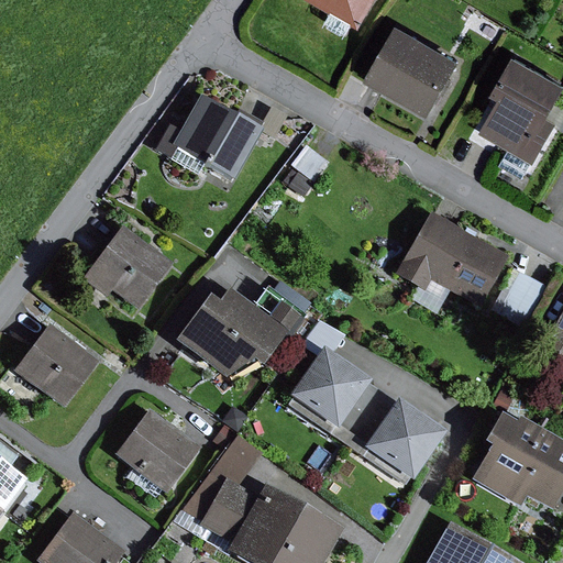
[(310,0),(332,12),(328,21),(330,26),(343,33),(349,32),(353,24),(361,28),(376,0),(310,0)]
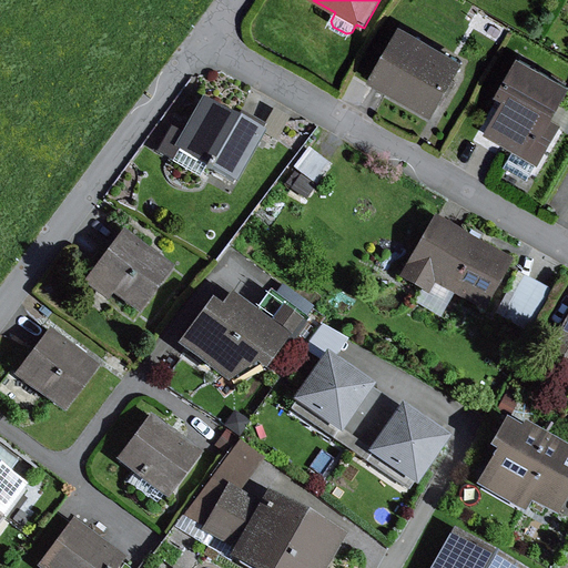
[(402,24),(368,82),(433,119),(466,62),(402,24)]
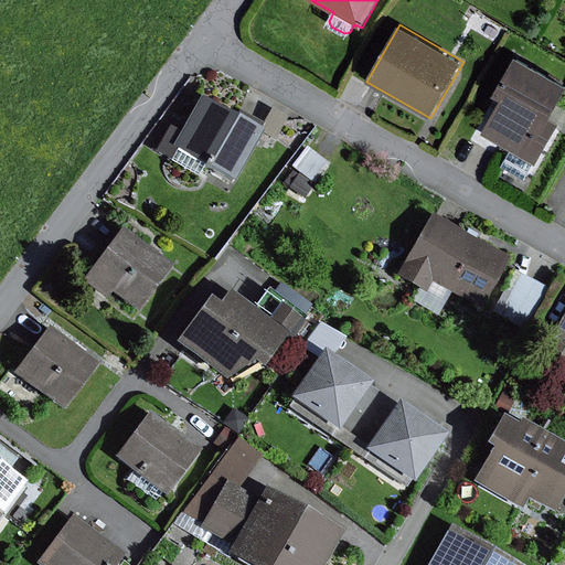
[(564,95),(564,83),(518,56),(494,96),(502,100),(482,134),(512,151),(503,166),(524,179),(533,163),(536,166),(561,125),(551,119),(564,95)]
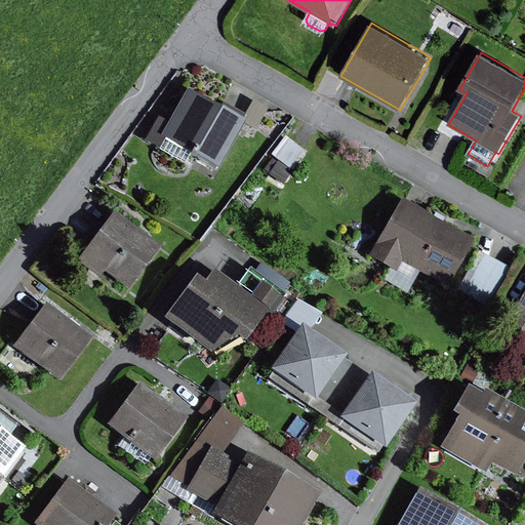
[(158,117),(144,142),(159,150),(165,138),(218,169),(245,122),(242,121),(187,89),(167,123),(158,117)]
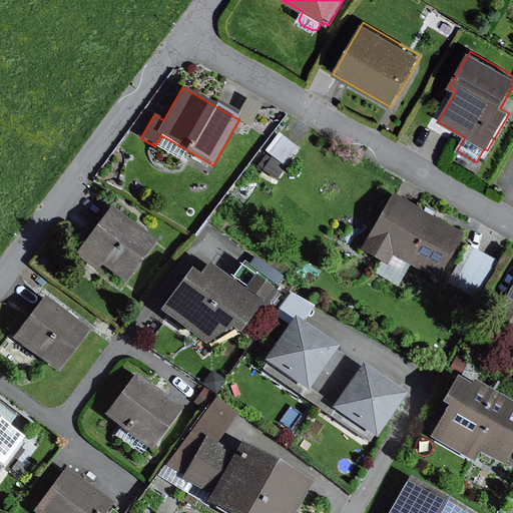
[(283,133),(270,150),(290,165),(303,148),(283,133)]
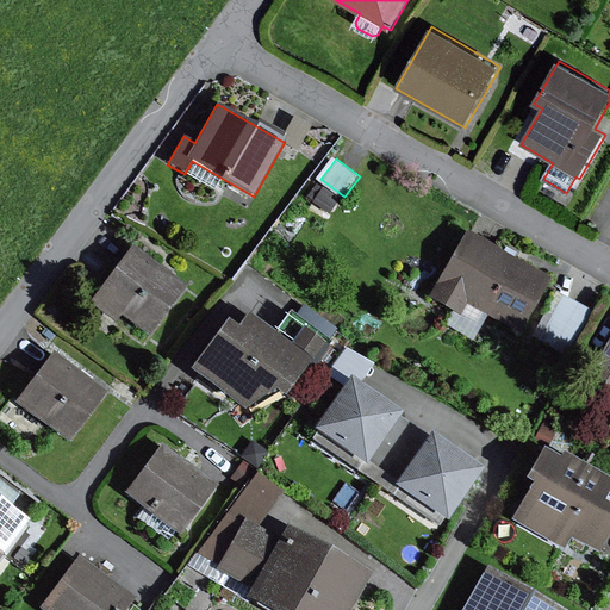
[(466,231),(428,299),(452,312),(460,317),(466,306),(487,317),(520,336),(552,280),(466,231)]
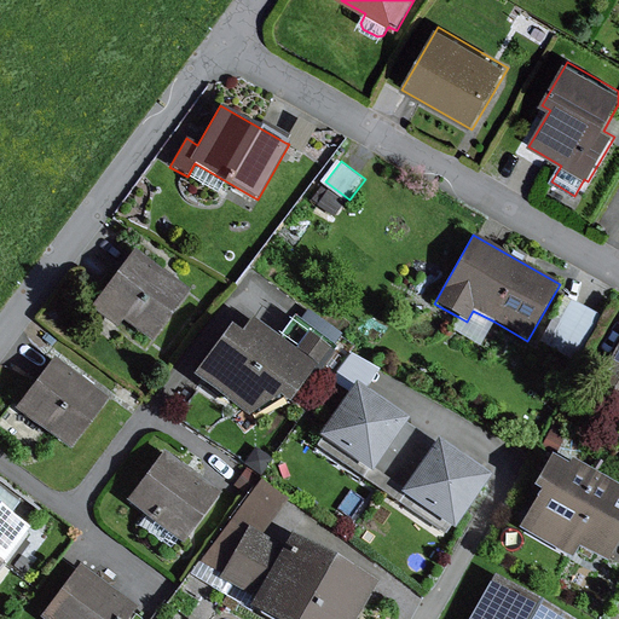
[(132,250),(92,308),(116,328),(121,322),(151,345),(190,291),(132,250)]
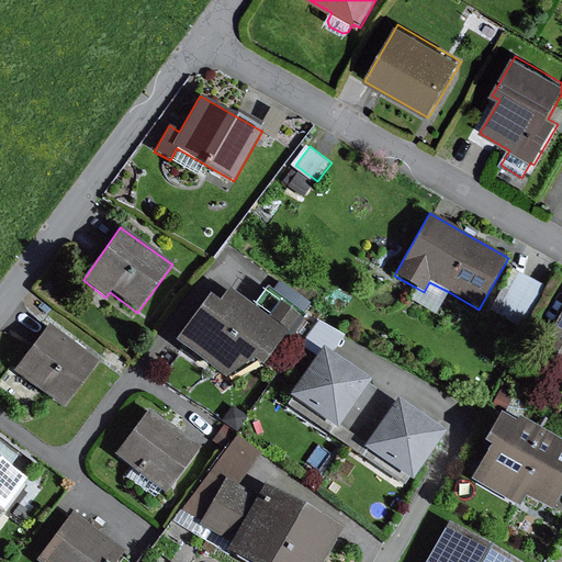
[(544,287),(512,269),(490,311),(523,328),(544,287)]
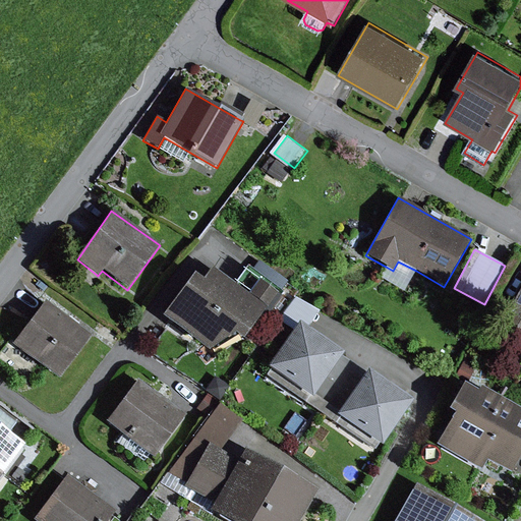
[(258,262),(251,271),(280,291),(287,282),(258,262)]
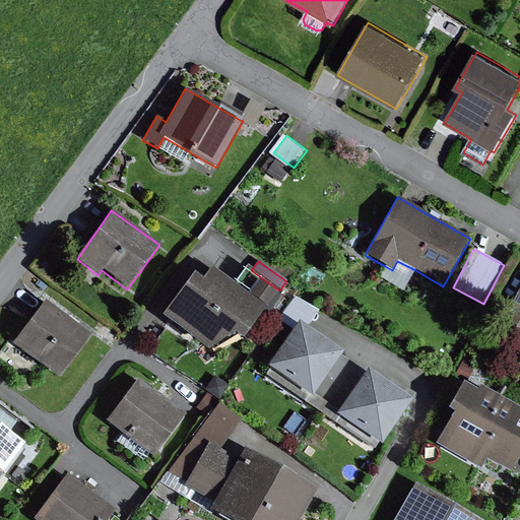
[(392,270),(385,266),(379,278),(403,293),(415,270),(397,261),(392,270)]
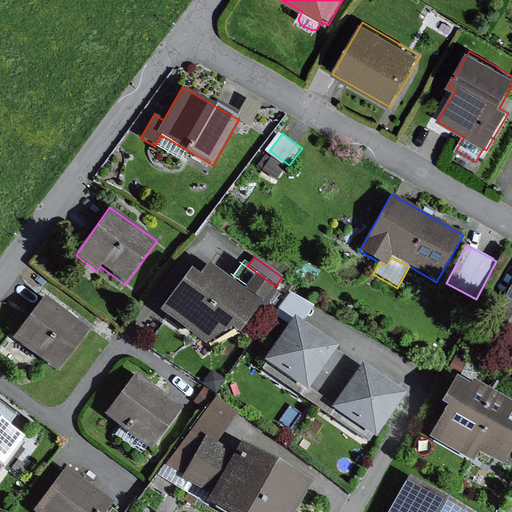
[(190,270),(160,311),(205,345),(230,329),(237,334),(257,308),(263,312),(278,288),(275,286),(247,266),(242,262),(230,280),(207,264),(199,275),(190,270)]
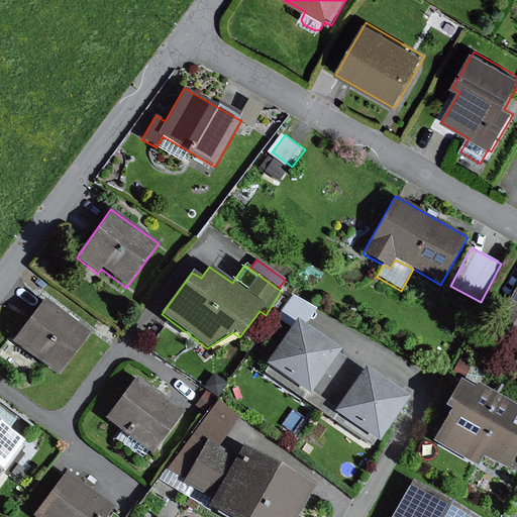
[(516,286),(493,329),(516,343),(516,286)]
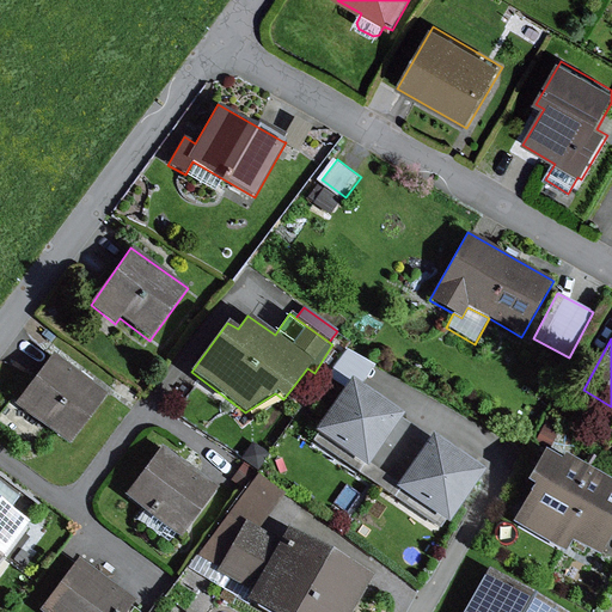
[(347,350),(328,377),(344,389),(350,380),(360,387),(375,366),(347,350)]
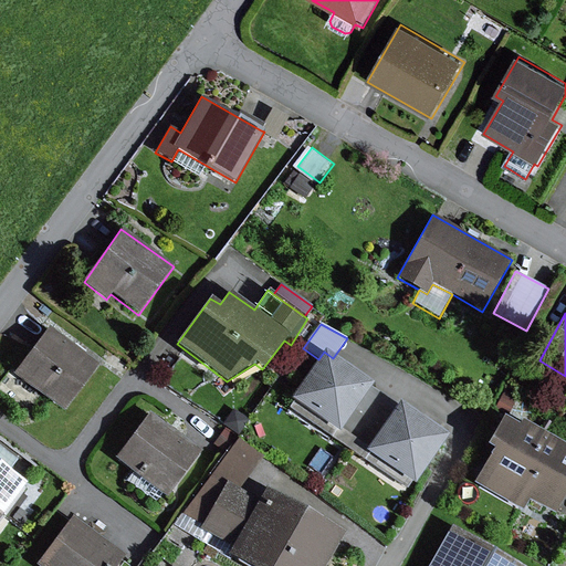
[(49,328),(13,375),(64,412),(98,366),(49,328)]
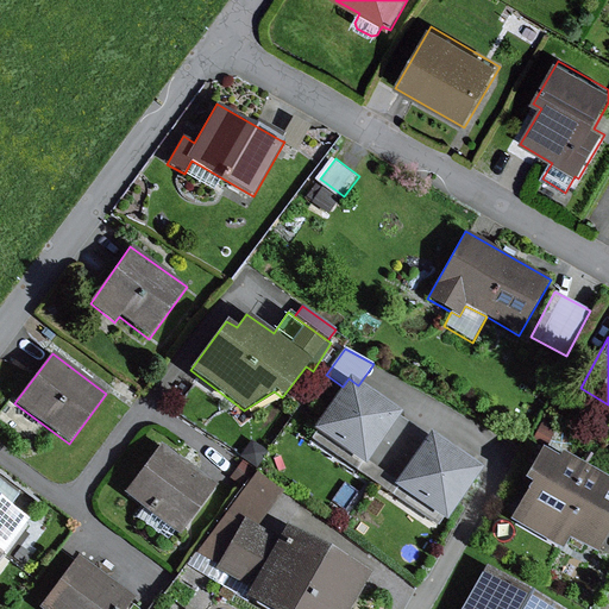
[(358,385),(349,378),(343,387),(313,431),(315,433),(364,465),(366,462),(382,471),(413,426),(399,415),(400,413),(358,385)]
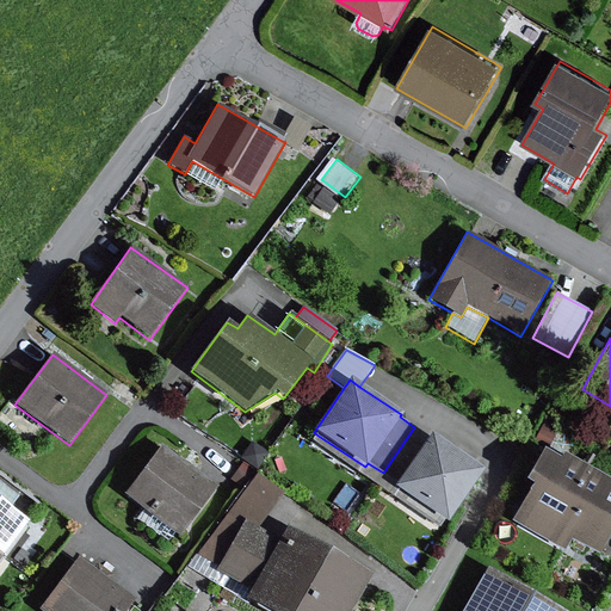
[(483,471),(431,434),(430,437),(414,427),(383,473),(399,483),(395,487),(444,520),(448,523),(483,471)]
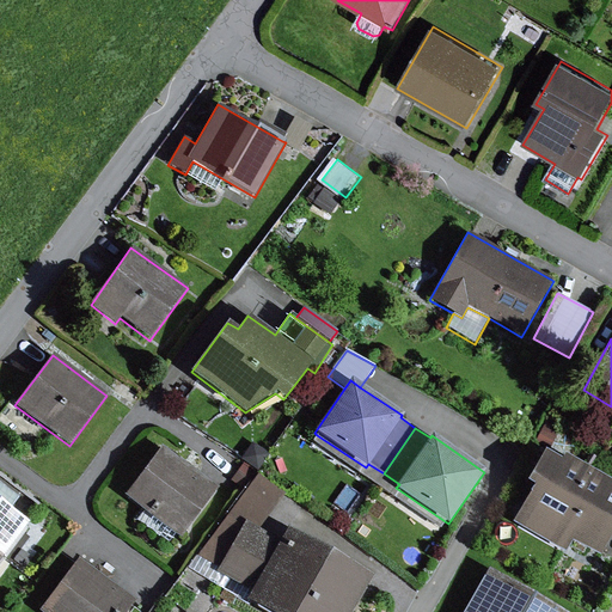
[(366,467),(317,435),(312,442),(440,528),(445,521),(396,488),(399,484),(384,473),(368,464),(366,467)]
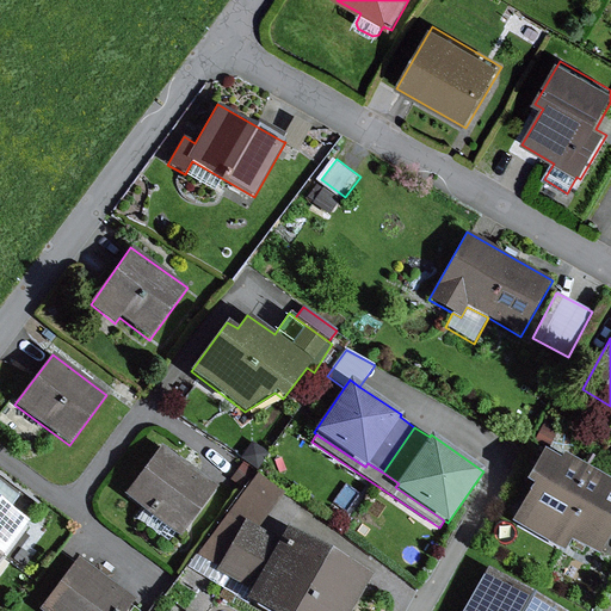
[(252,443),(240,460),(257,471),(269,455),(252,443)]
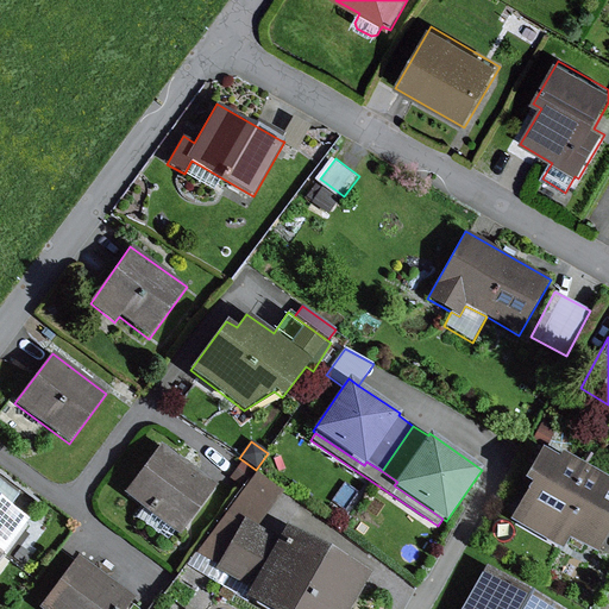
[(159,444),(123,493),(180,535),(217,487),(159,444)]
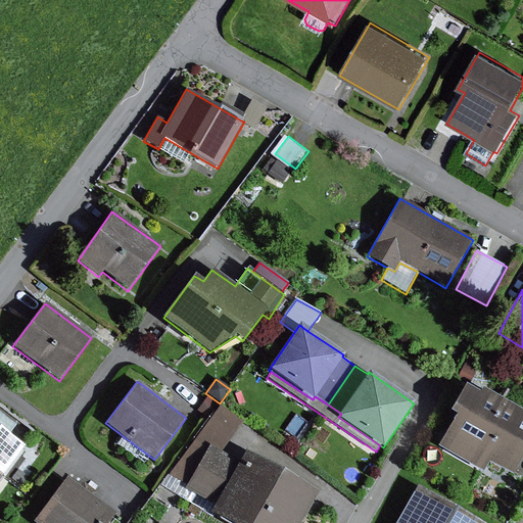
[(456,417),(437,447),(483,474),(488,465),(512,477),(522,458),(522,412),(482,389),(479,394),(465,386),(448,413),(456,417)]
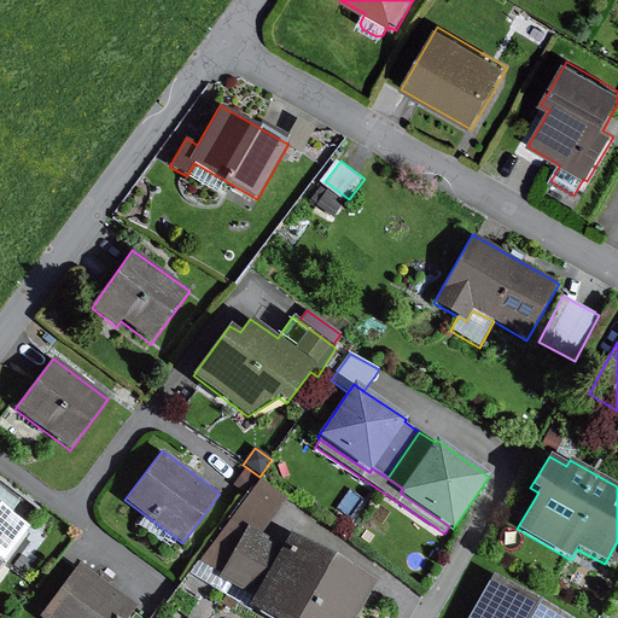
[(233,487),(245,494),(257,477),(246,468),(233,487)]
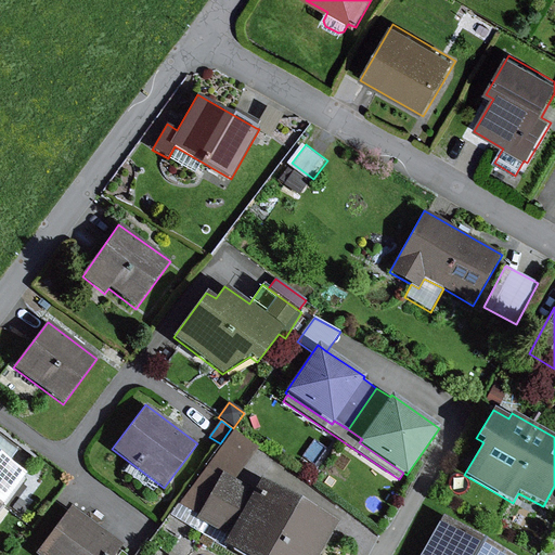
[(259,447),(235,430),(205,468),(220,476),(221,473),(234,480),(259,447)]
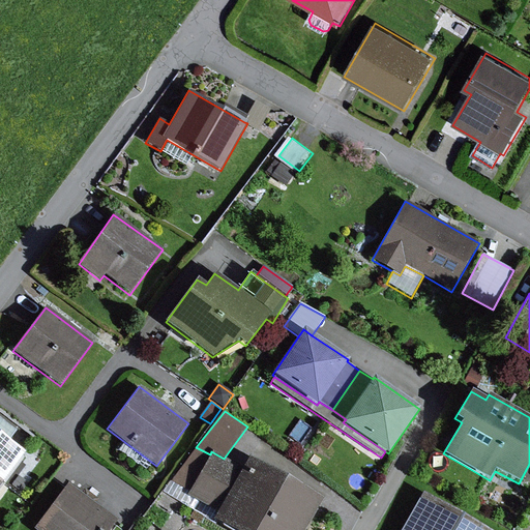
[(0,415),(0,436),(21,451),(30,438),(0,415)]
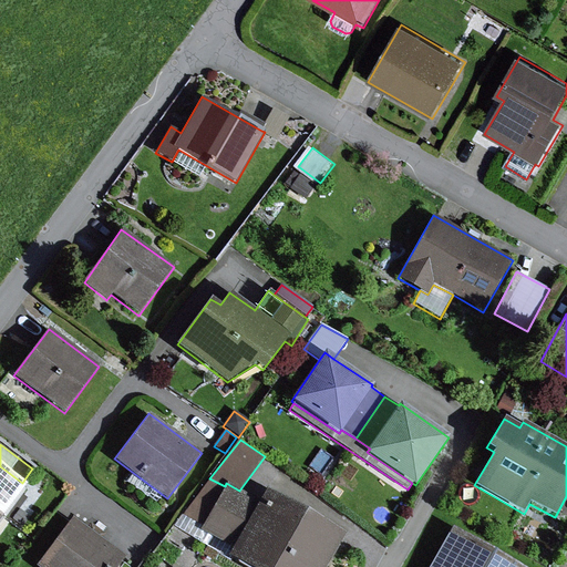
[(0,466),(0,513),(4,516),(27,486),(22,483),(0,466)]
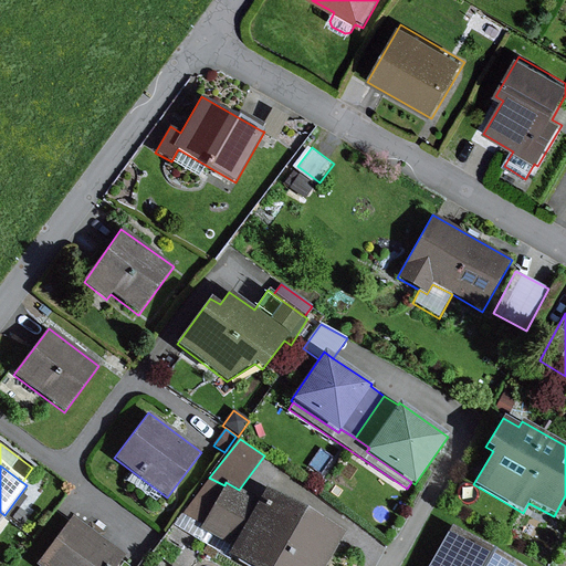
[(224,485),(209,478),(182,514),(202,526),(224,485)]
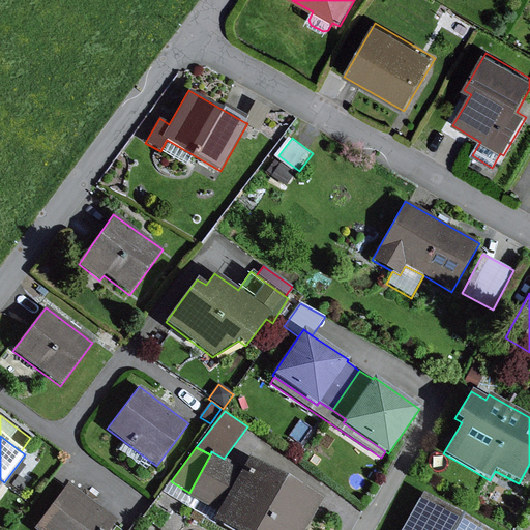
[(224,459),(211,451),(210,454),(189,493),(187,496),(217,512),(212,522),(228,529),(303,529),(322,499),(249,459),(242,468),(224,459)]
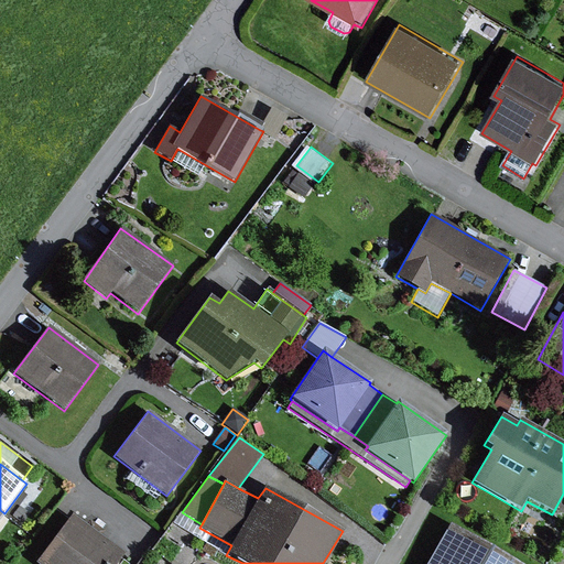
[(202,524),(182,512),(173,523),(226,555),(231,545),(199,528),(202,524)]
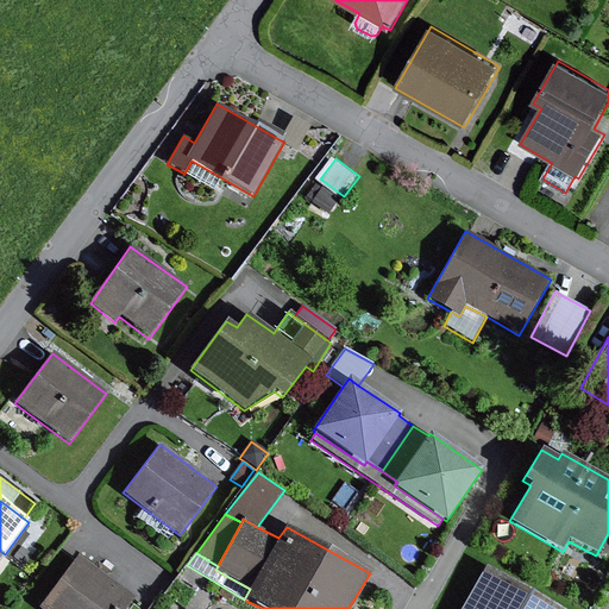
[(38,608),(126,608),(135,598),(77,556),(38,608)]
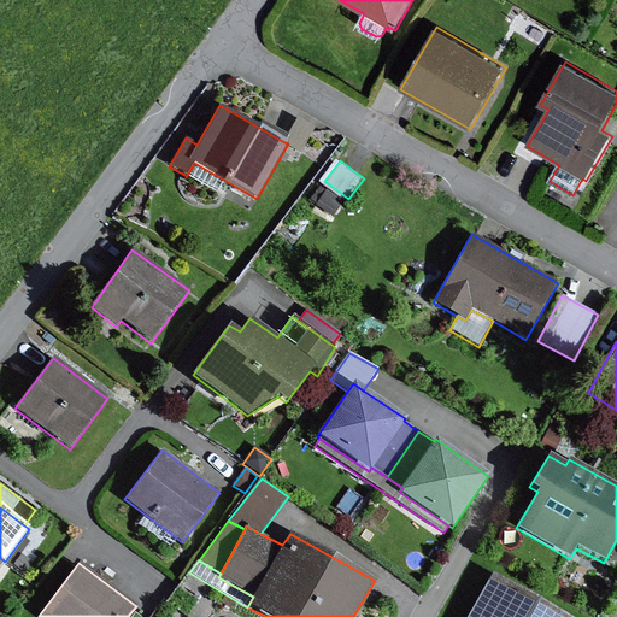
[(566,616),(492,575),(466,616),(566,616)]
